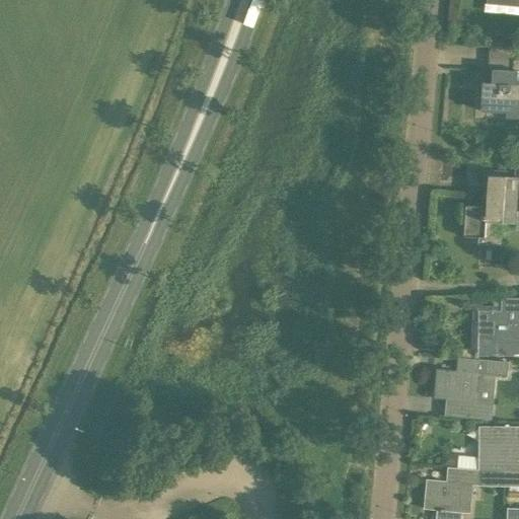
[(483,82),(480,112),(506,113),(506,119),(518,119),(518,45),(494,45),(493,82),(483,82)]
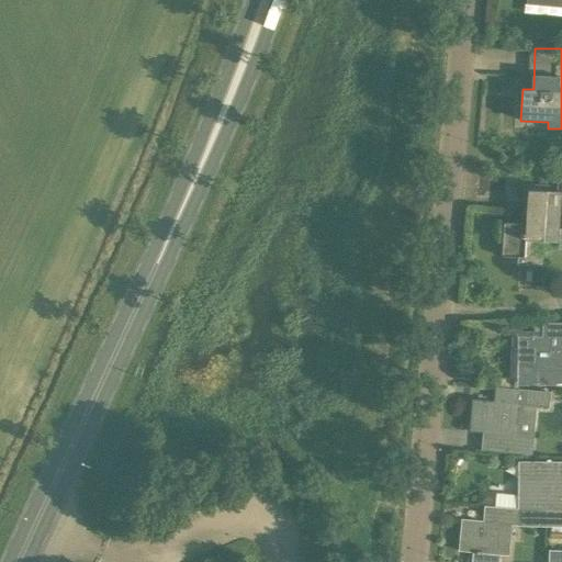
[(557,192),(528,190),(526,224),(504,224),(502,257),(517,259),(517,263),(543,266),(544,242),(559,243),(560,231),(561,231),(561,175),(558,175),(557,192)]
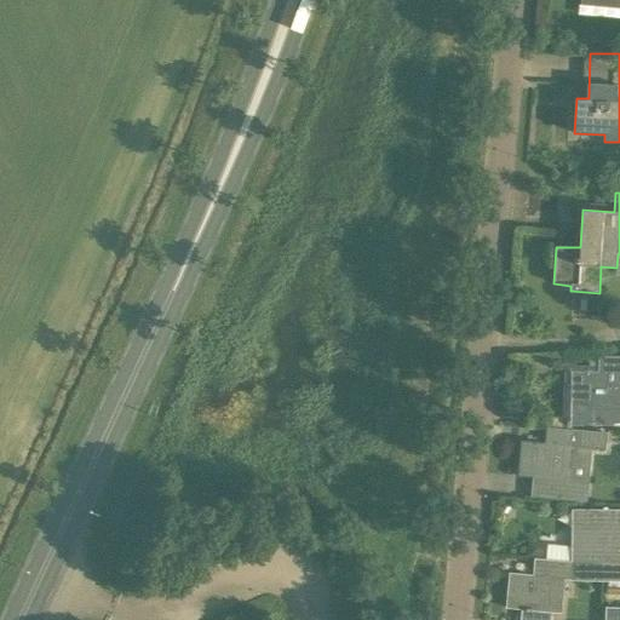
[(619,356),(596,356),(596,372),(591,371),(591,368),(574,367),(574,388),(566,388),(566,412),(570,412),(570,418),(564,418),(564,425),(583,425),(592,422),(595,425),(619,425),(619,356)]
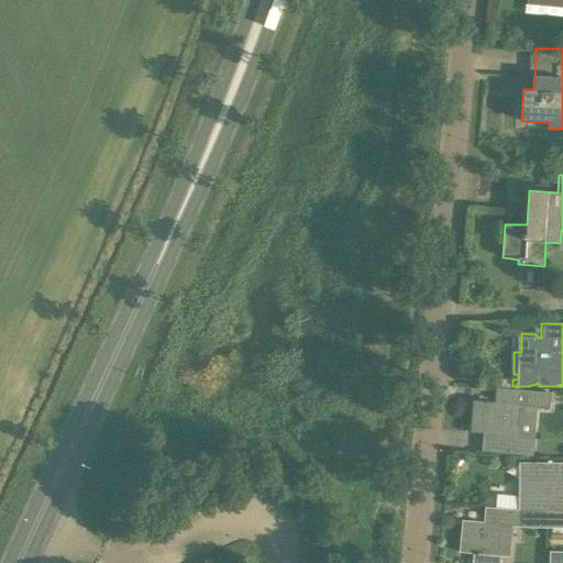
[(533,455),(538,407),(550,408),(551,393),(519,390),(497,388),(495,403),(474,400),(471,431),(484,432),(483,451),(533,455)]
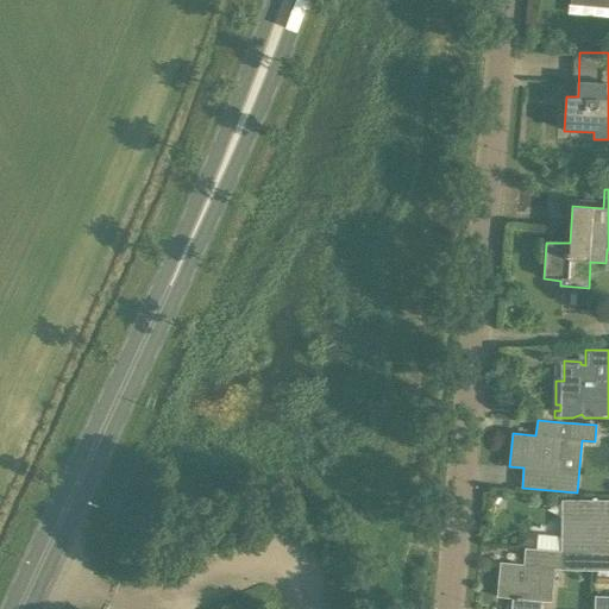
[(560,554),(559,570),(589,571),(608,570),(608,500),(562,500),(562,537),(562,552),(560,553),(560,554)]
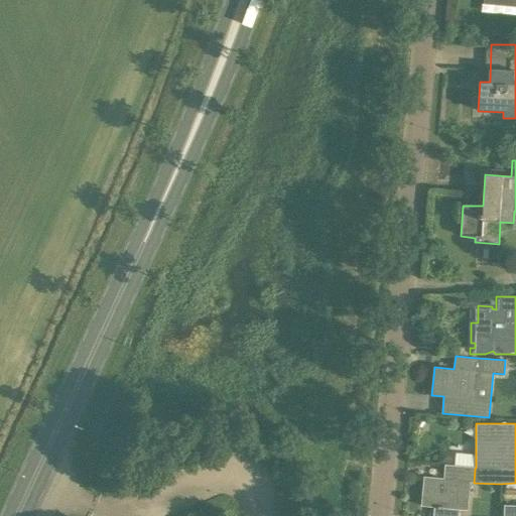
[(424,478),(421,506),(437,508),(436,515),(459,515),(460,510),(469,511),(471,483),(474,484),(474,483),(475,470),(475,469),(445,466),(444,480),(424,478)]
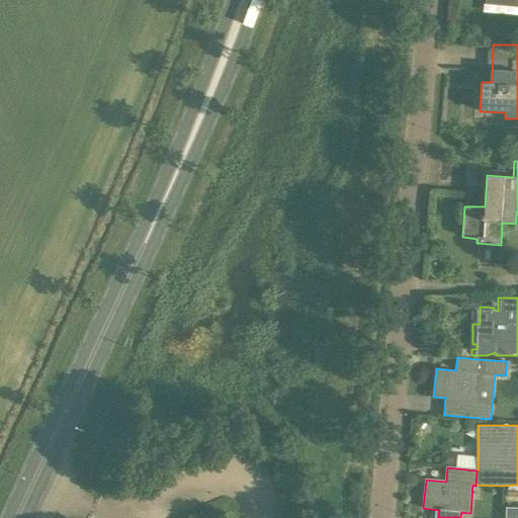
[(517,517),(517,507),(506,507),(505,517),(517,517)]
